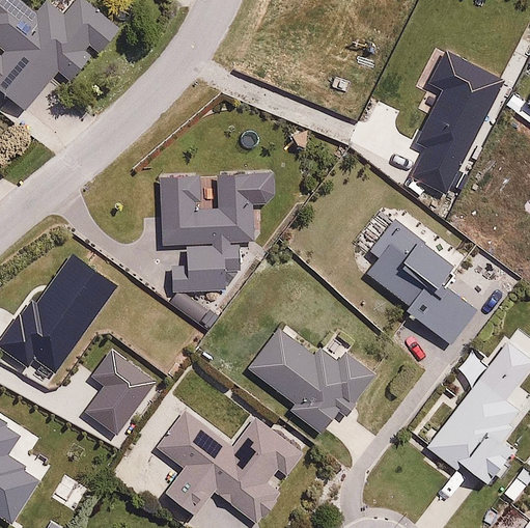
[(0,95),(27,117),(62,75),(79,87),(122,34),(84,2),(68,21),(50,5),(42,16),(22,0),(0,0),(0,95)]
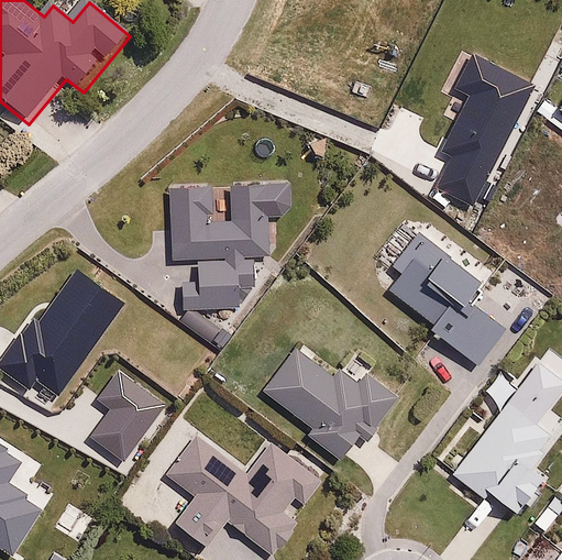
[(204,194),(169,195),(173,261),(197,260),(198,283),(175,284),(176,311),(232,309),(250,289),(248,256),(265,256),(263,190),(228,191),(229,223),(206,224),(204,194)]
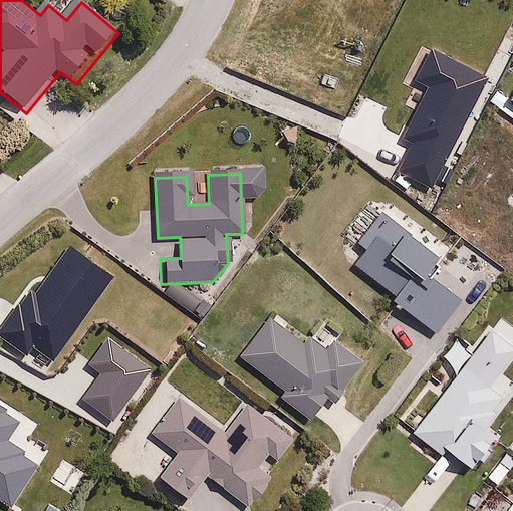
[(381,215),(343,266),(433,332),(457,300),(418,271),(432,252),(381,215)]
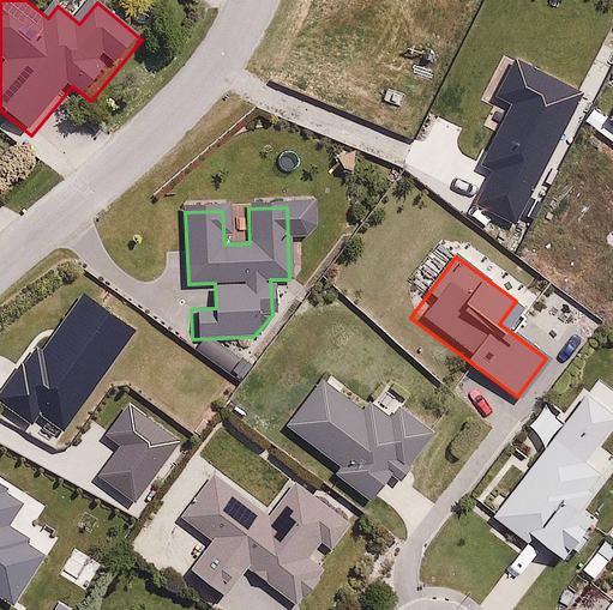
[(74,285),(0,387),(0,406),(24,424),(30,416),(58,436),(137,330),(74,285)]
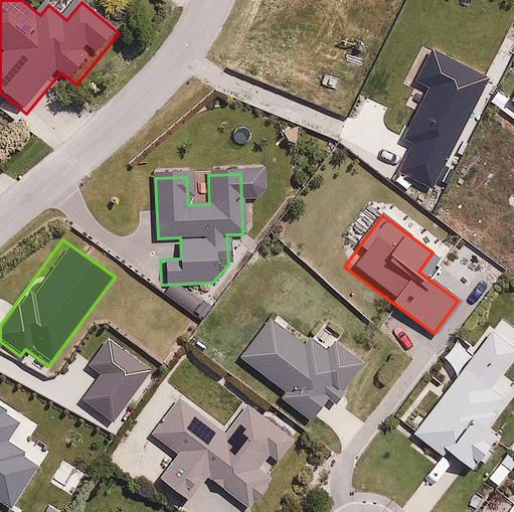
[(271,316),(235,359),(310,418),(355,361),(329,341),(315,351),(271,316)]
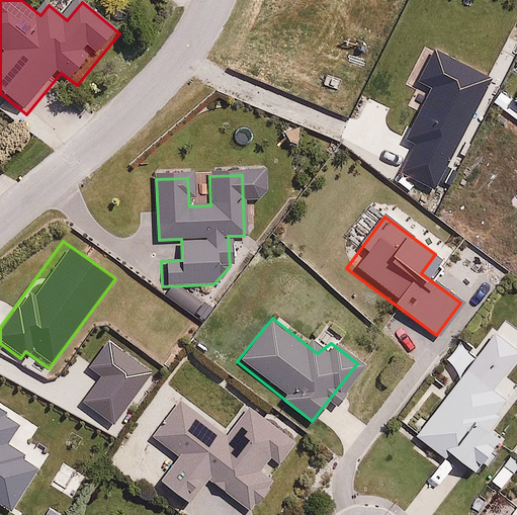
[(477,357),(416,436),(465,475),(494,438),(485,431),(508,402),(495,392),(505,379),(477,357)]
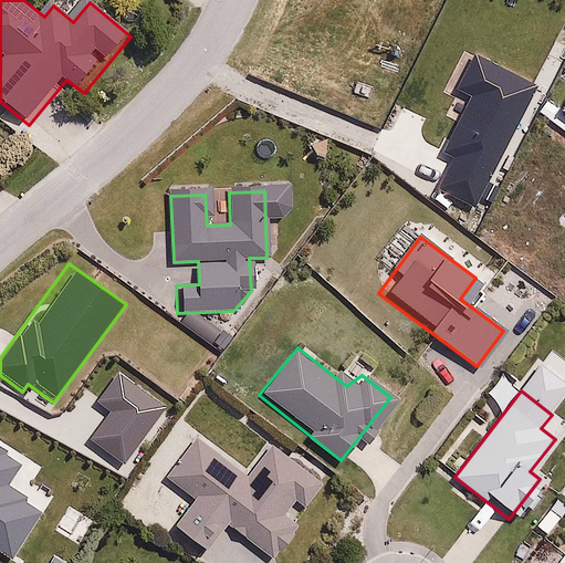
[(191,500),(174,524),(206,546),(221,524),(268,556),(320,485),(267,447),(248,473),(191,434),(160,478),(191,500)]
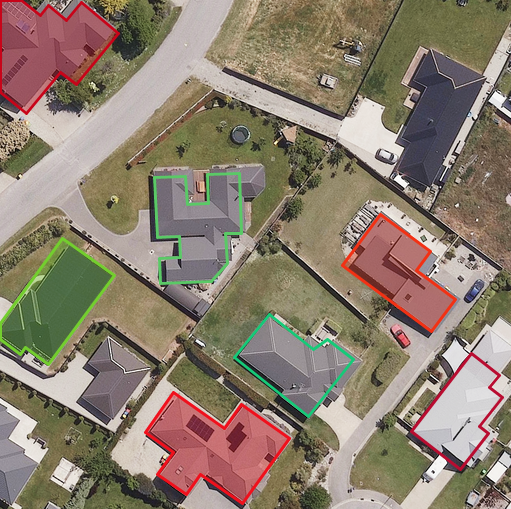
[(0,504),(7,508),(34,461),(2,442),(16,417),(0,408),(0,504)]
